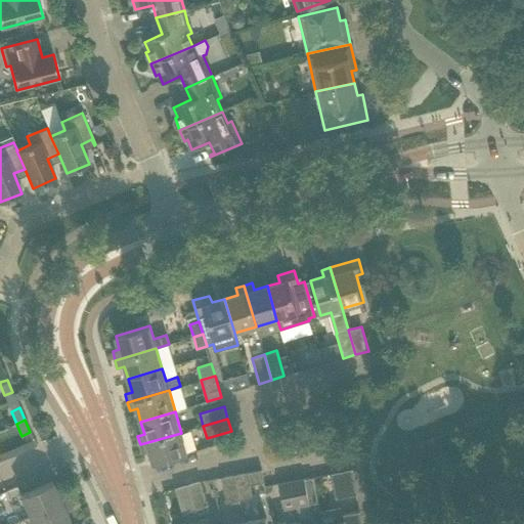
[(154,465),(187,454),(181,433),(140,444),(142,453),(149,450),(154,465)]
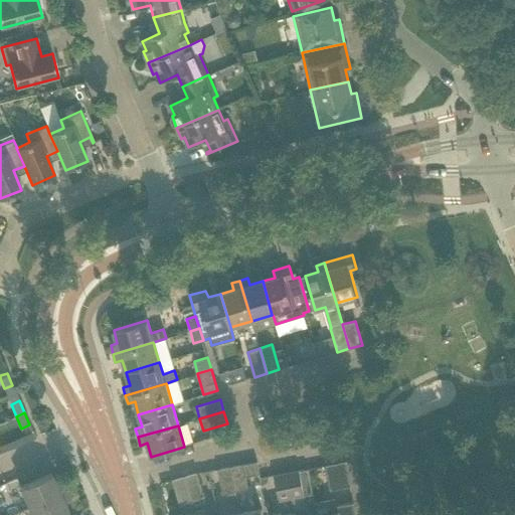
[(245,477),(260,474),(256,462),(230,467),(235,492),(247,489),(245,477)]
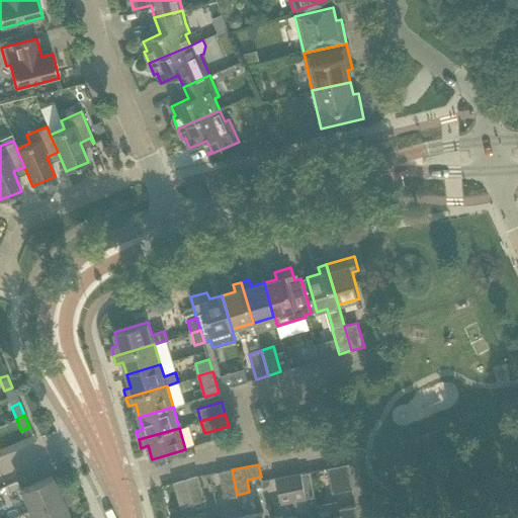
[(352,490),(347,464),(327,468),(332,494),(352,490)]
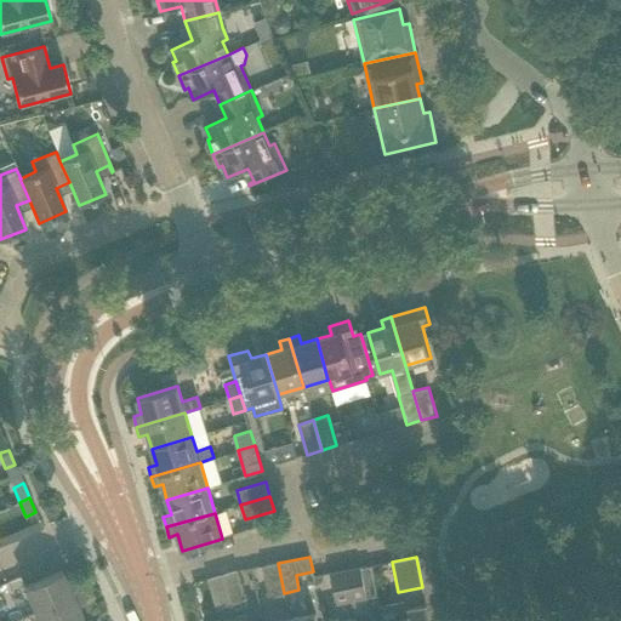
[(284,593),(278,563),(262,567),(268,596),(284,593)]
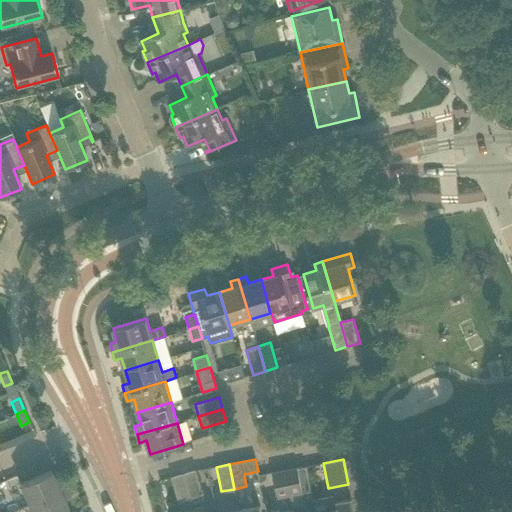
[(310,491),(305,466),(285,470),(290,496),(310,491)]
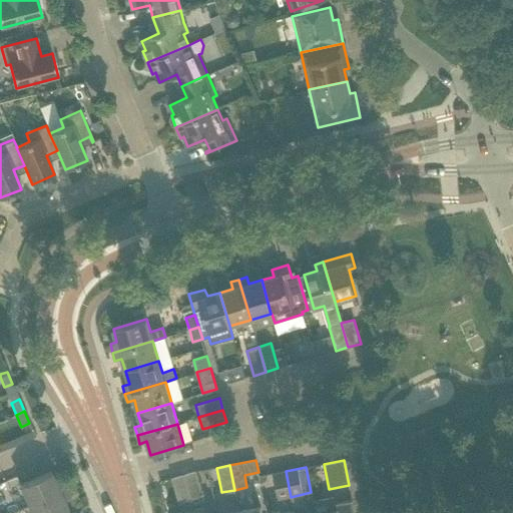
[(190,498),(203,495),(195,471),(183,474),(190,498)]
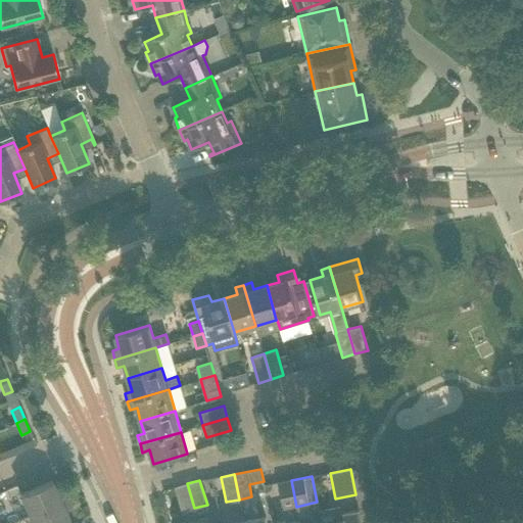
[(296,507),(291,480),(278,483),(283,509),(296,507)]
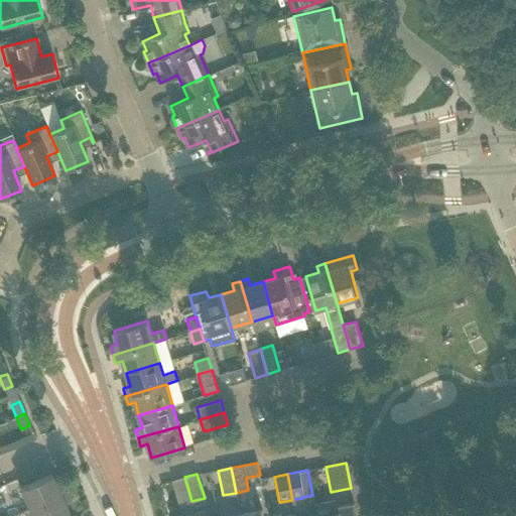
[(51,475),(19,488),(28,509),(67,492),(63,484),(56,487),(51,475)]
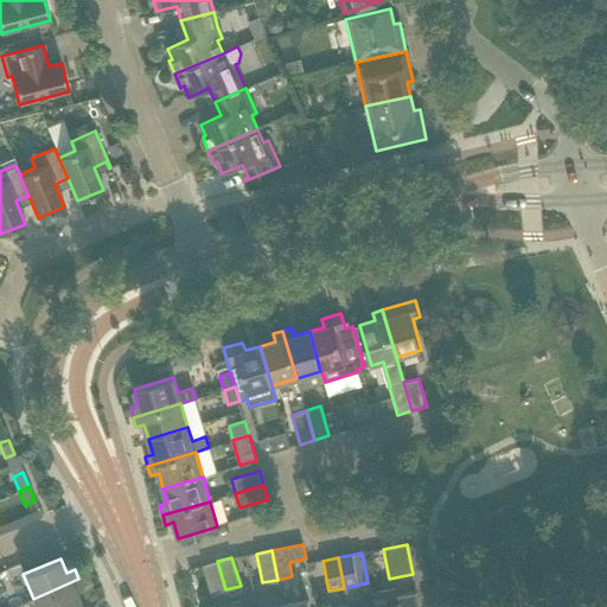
[(225,589),(217,561),(203,566),(211,594),(225,589)]
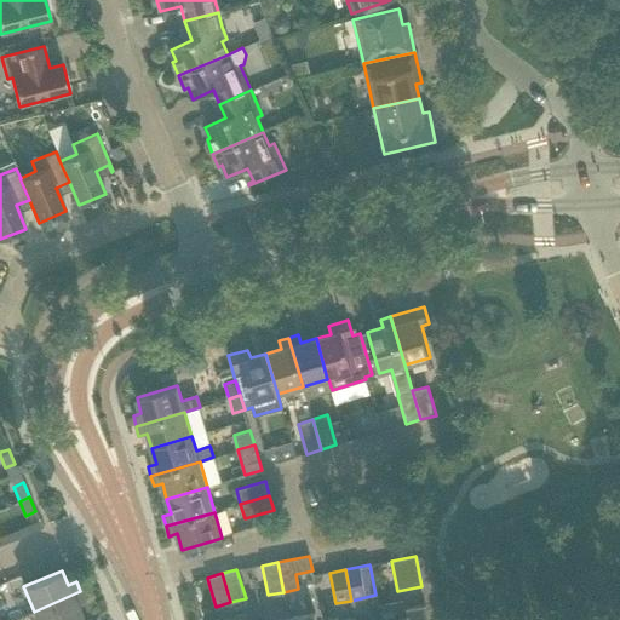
[(85,601),(80,591),(34,612),(38,619),(79,619),(82,619),(76,604),(85,601)]
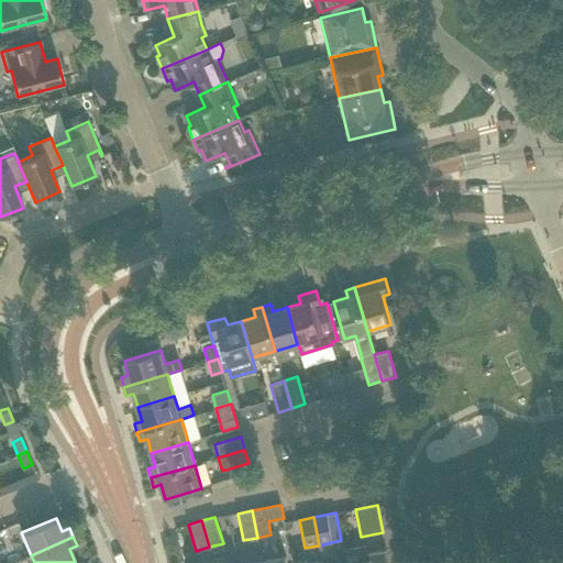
[(389,562),(387,549),(368,552),(370,560),(351,562),(389,562)]
